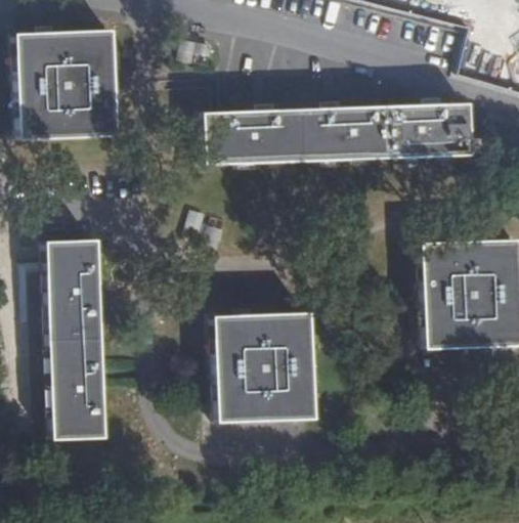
[(112,29),(13,35),(20,143),(118,136),(112,29)]
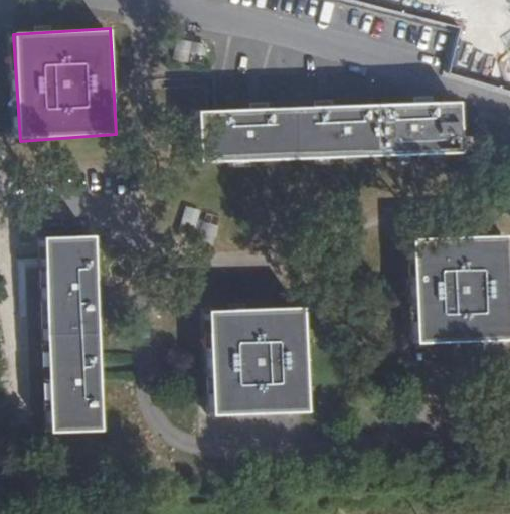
[(199,112),(202,161),(467,147),(467,134),(462,134),(459,99),(199,112)]
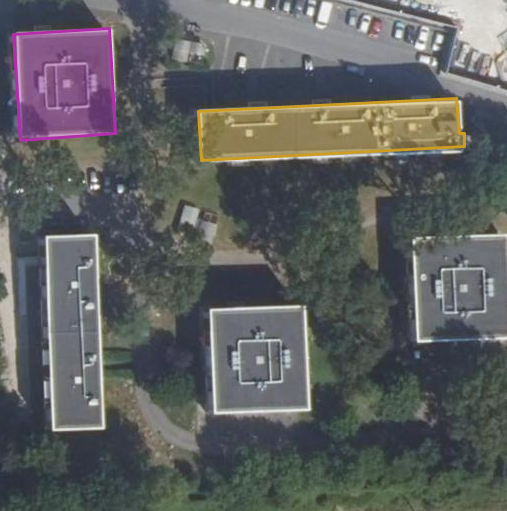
[(185,236),(213,239),(215,213),(188,210),(185,236)]
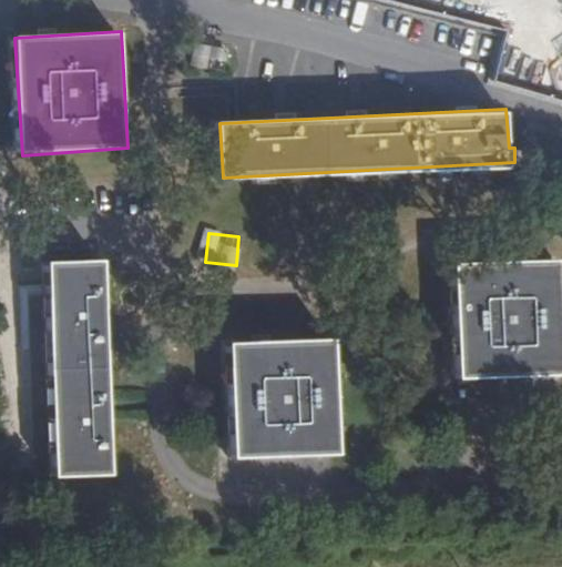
[(558,252),(451,259),(460,373),(561,366),(561,310),(558,252)]
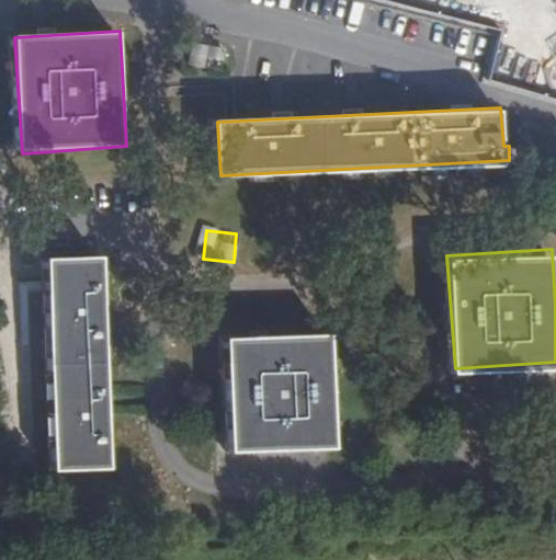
[(102,260),(47,262),(63,473),(117,469),(102,260)]
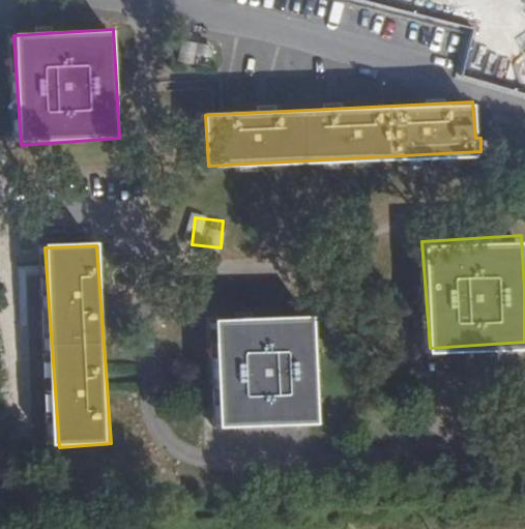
[(315,314),(216,318),(223,427),(323,421),(315,314)]
